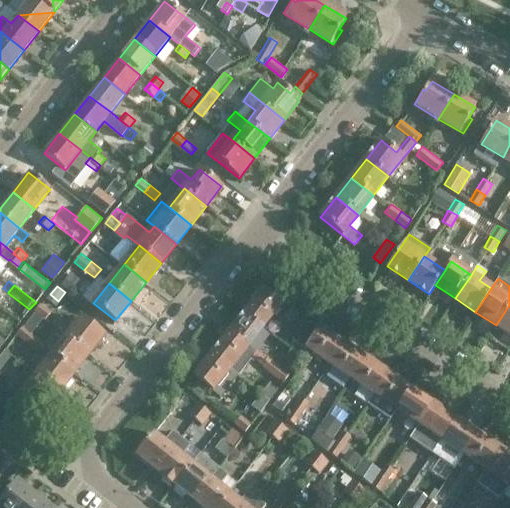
[(263,289),(246,310),(263,324),(280,303),(263,289)]
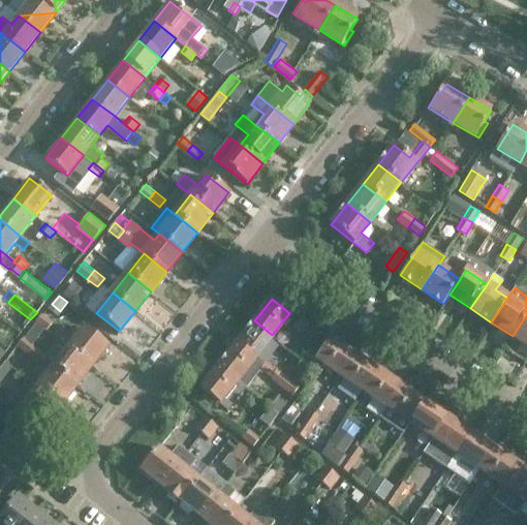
[(43,313),(36,321),(48,330),(54,321),(43,313)]
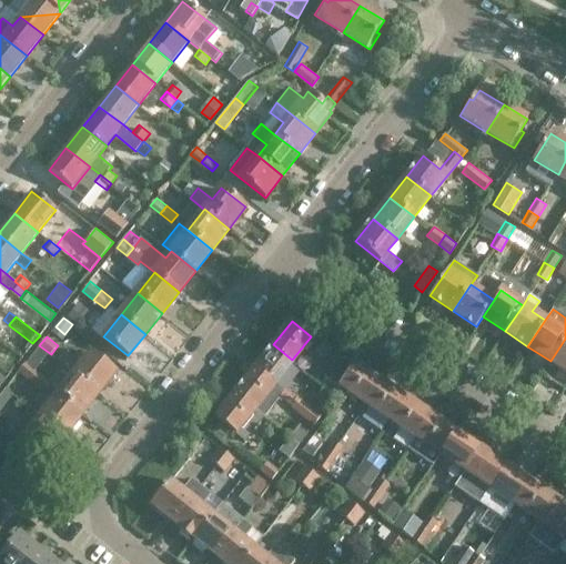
[(565,339),(551,361),(565,372),(565,339)]
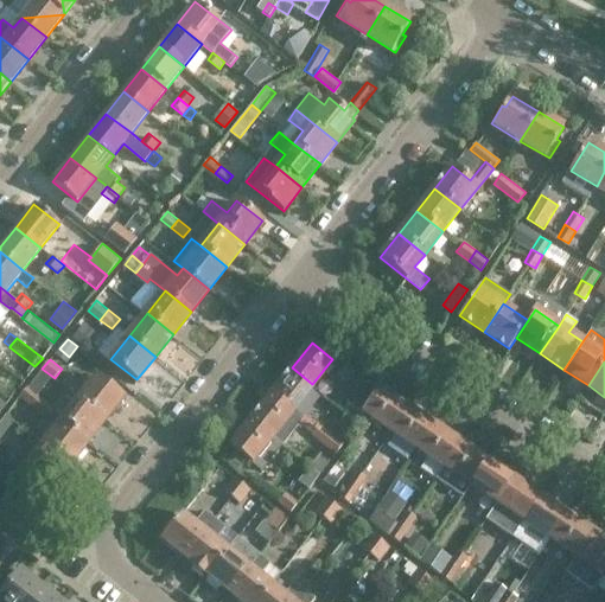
[(292,367),(272,394),(293,410),(312,384),(292,367)]
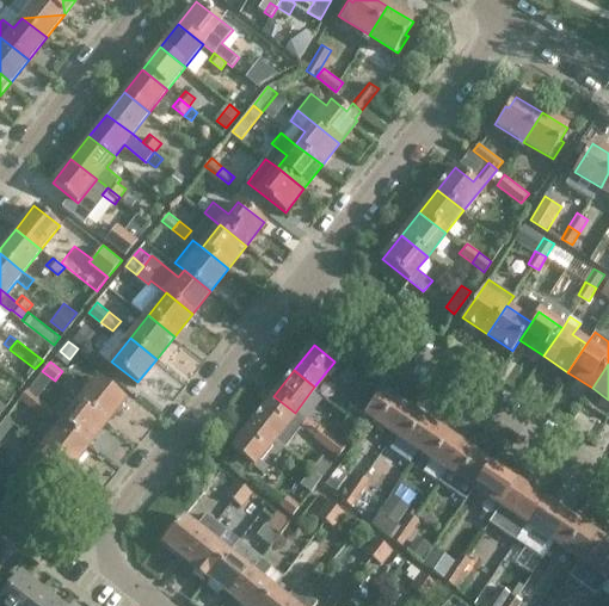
[(98,377),(80,401),(106,422),(125,399),(98,377)]
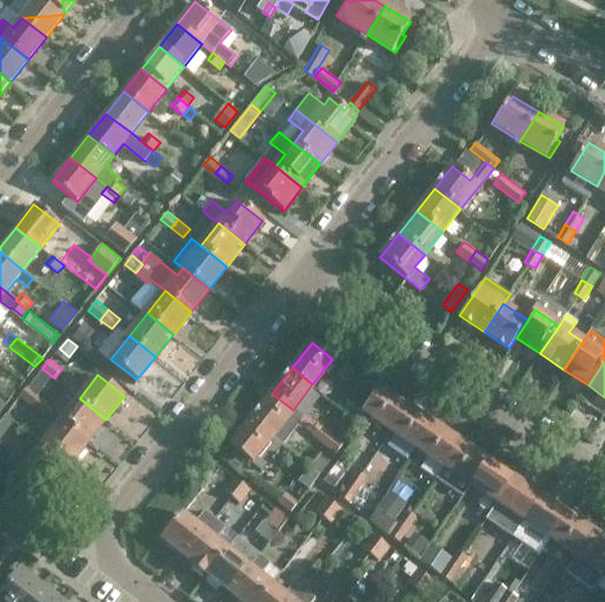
[(376,385),(363,377),(348,401),(360,409),(376,385)]
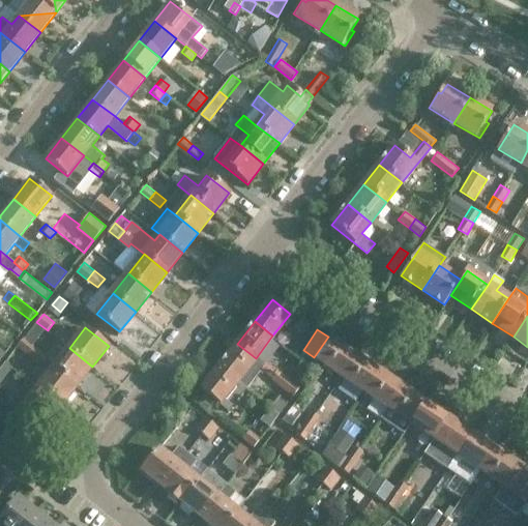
[(34,346),(35,346),(25,338),(18,345),(28,353),(34,346)]
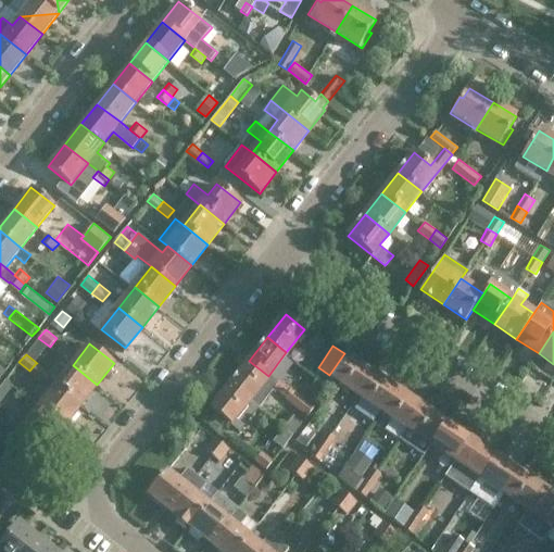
[(373,373),(348,356),(334,377),(359,394),(373,373)]
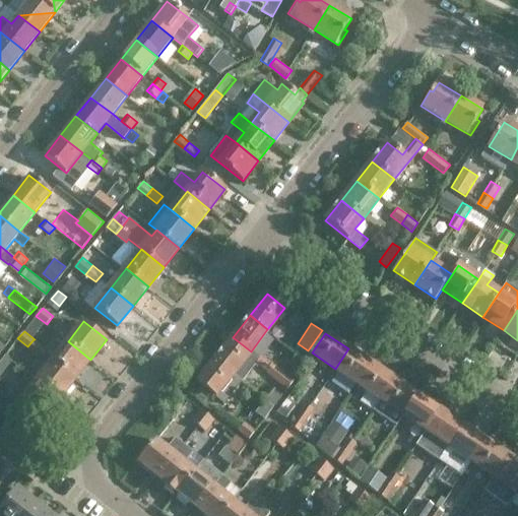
[(251,351),(233,337),(215,359),(234,373),(251,351)]
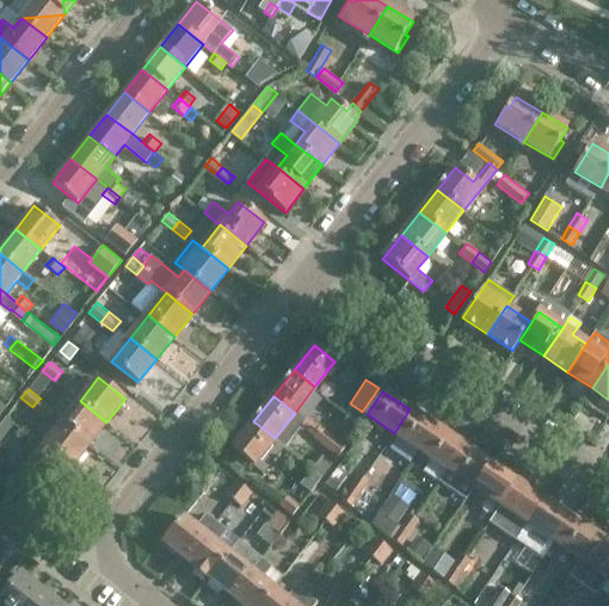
[(40,399),(32,407),(44,416),(51,407),(41,399),(40,399)]
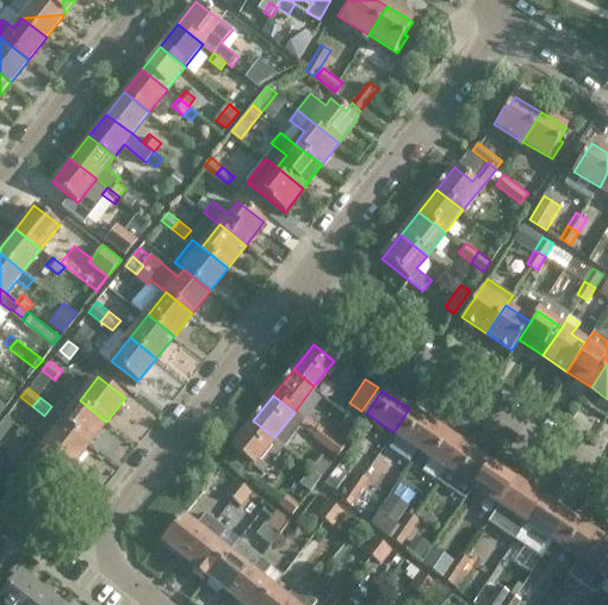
[(106,422),(80,400),(62,423),(88,444),(106,422)]
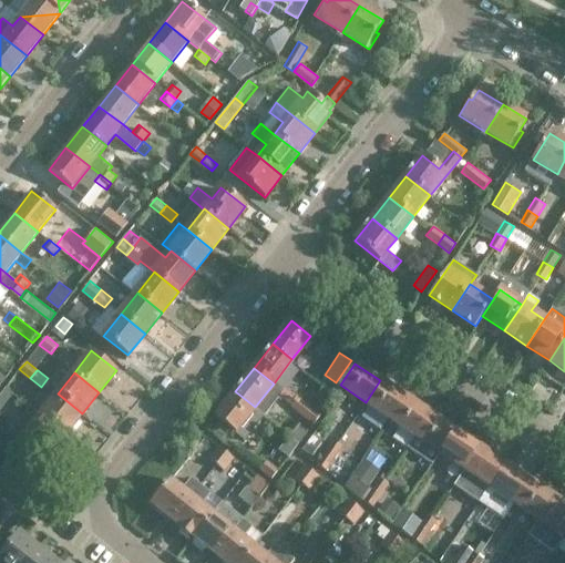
[(406,397),(380,380),(366,402),(390,419),(406,397)]
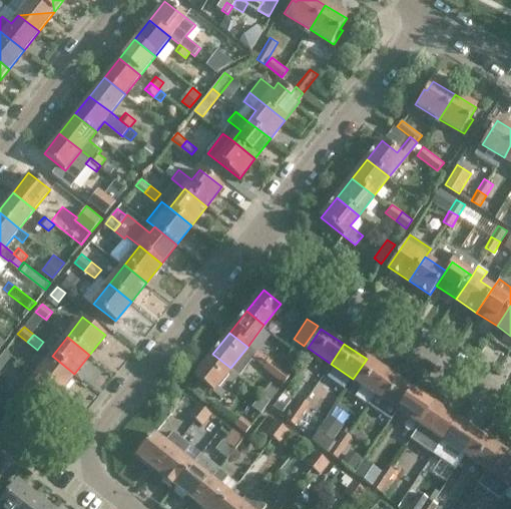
[(195,376),(213,390),(230,368),(212,354),(195,376)]
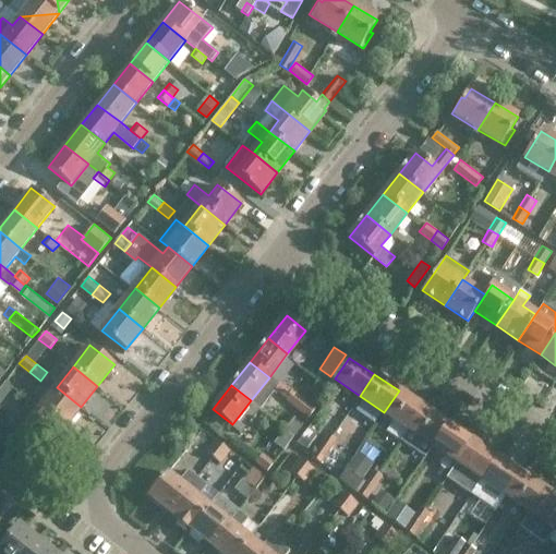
[(81,407),(57,387),(40,408),(64,428),(81,407)]
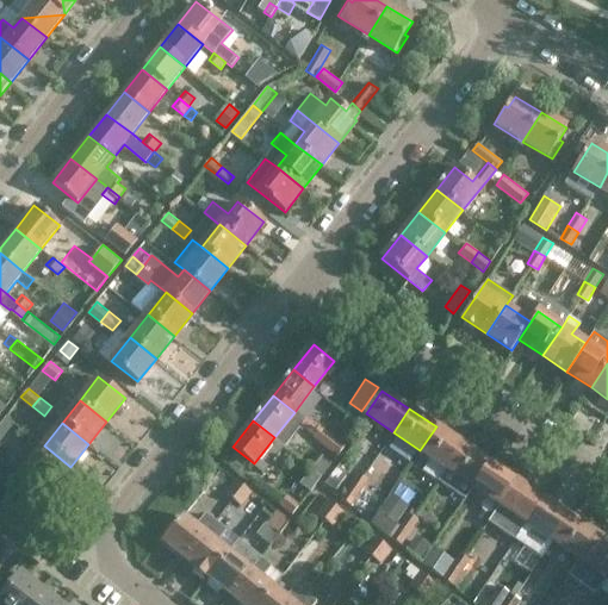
[(326,443),(333,434),(321,424),(312,434),(326,443)]
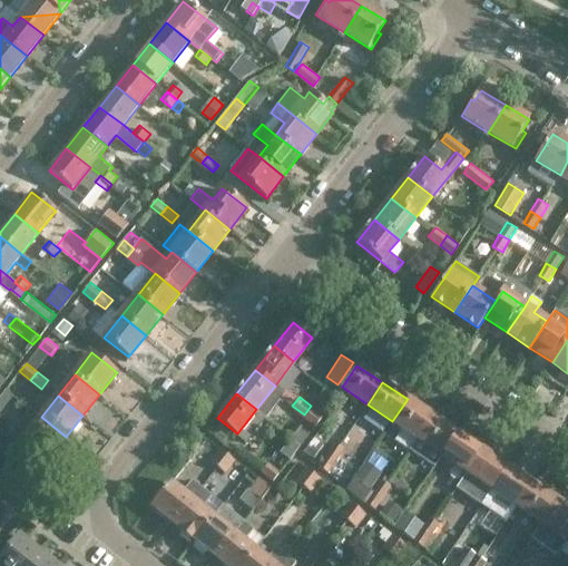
[(408,399),(392,421),(418,438),(432,416),(408,399)]
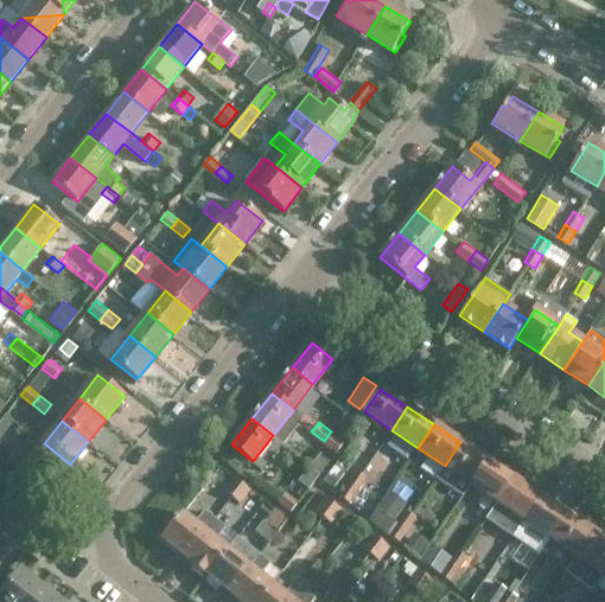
[(331,431),(324,441),(337,450),(344,442),(331,431)]
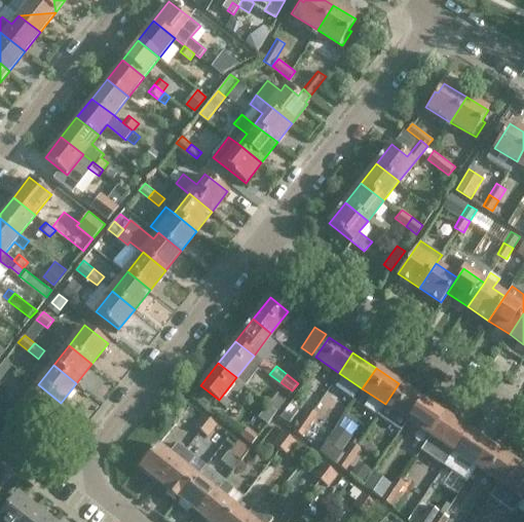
[(61,403),(38,384),(28,397),(7,380),(1,388),(45,422),(61,403)]
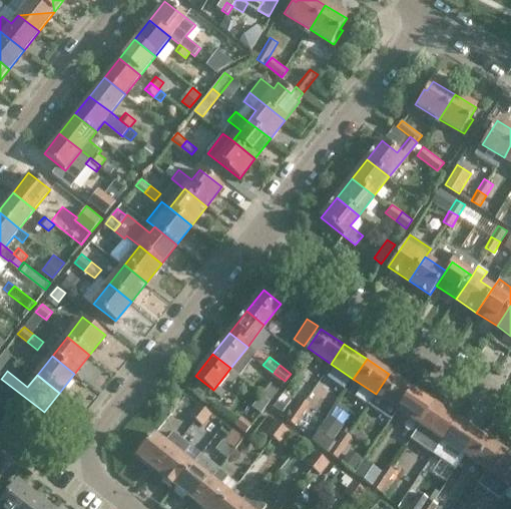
[(392,418),(398,409),(411,389),(389,374),(376,394),(369,403),(392,418)]
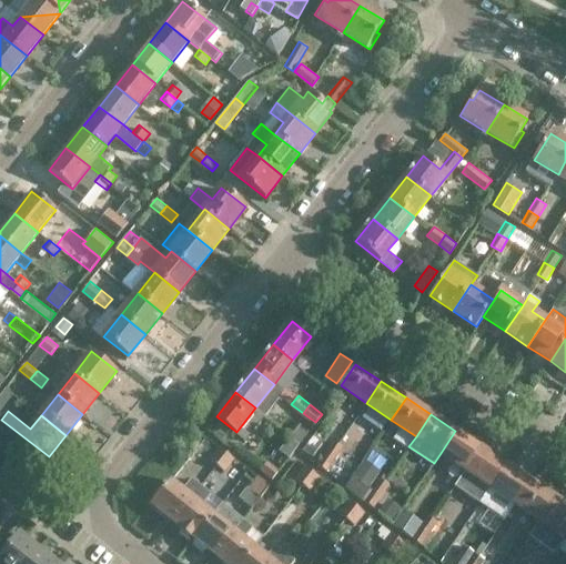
[(455,431),(441,453),(465,470),(481,447),(455,431)]
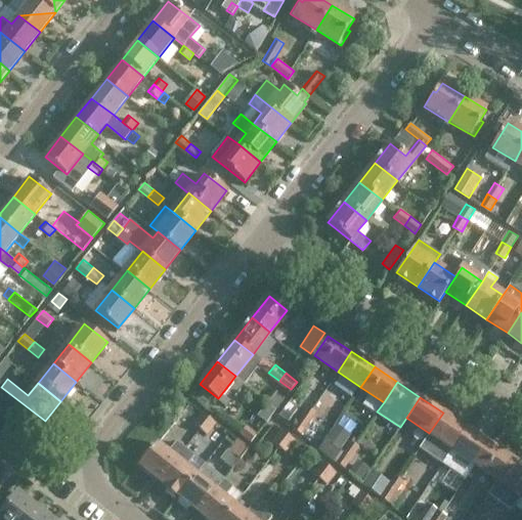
[(300,415),(309,421),(316,410),(307,404),(300,415)]
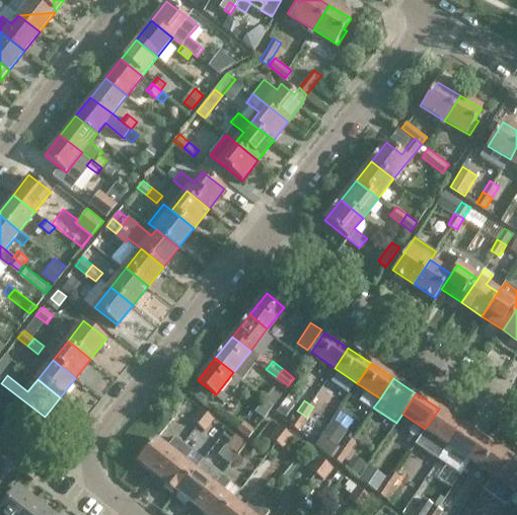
[(201,408),(192,419),(199,425),(208,413),(201,408)]
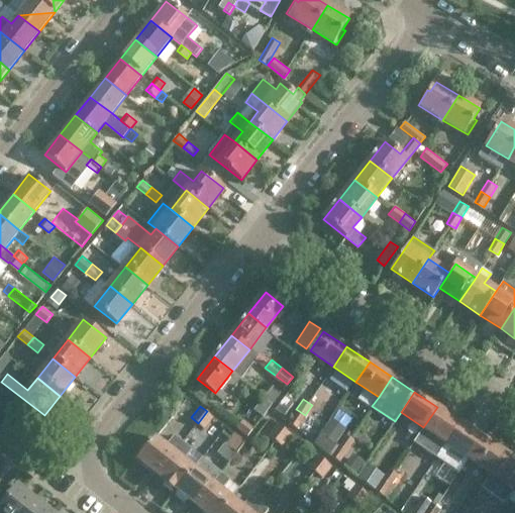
[(437,407),(423,427),(446,442),(459,422),(437,407)]
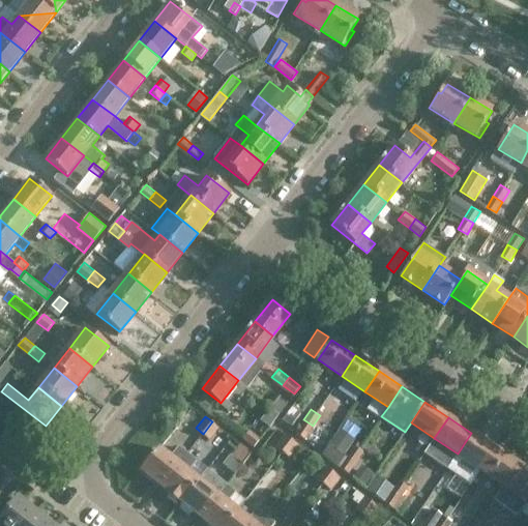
[(304,437),(313,426),(303,419),(296,431),(304,437)]
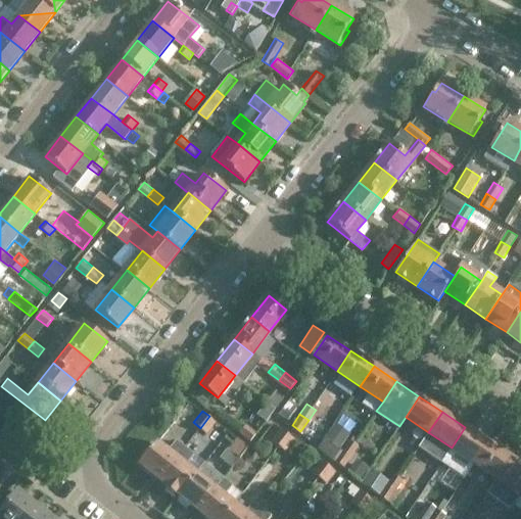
[(217,422),(209,416),(200,428),(207,433),(217,422)]
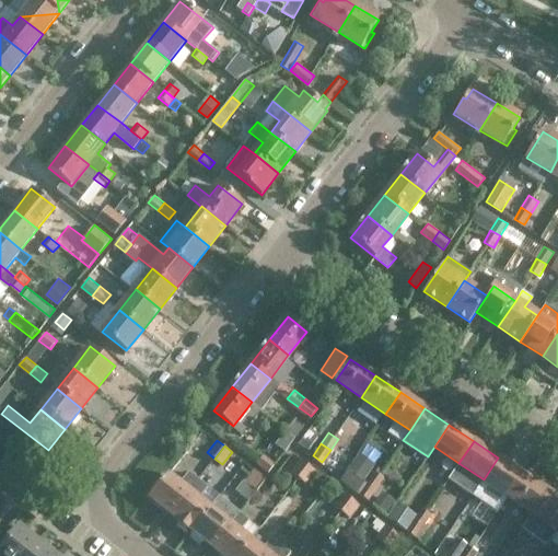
[(359,450),(348,466),(364,477),(375,461),(359,450)]
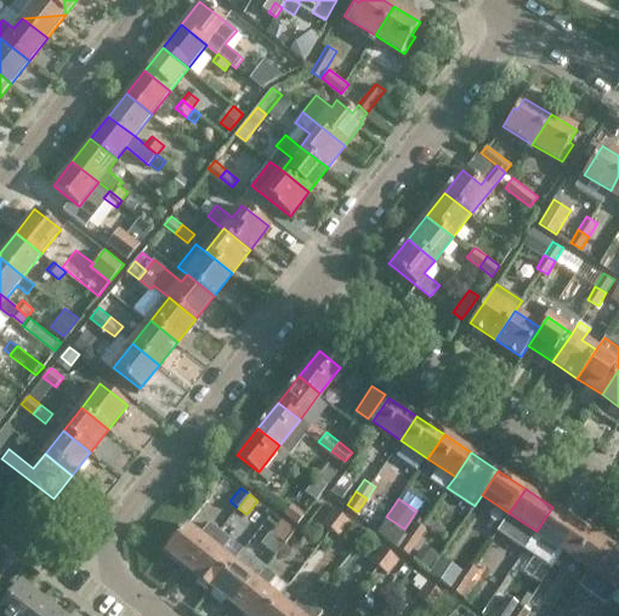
[(284,511),(297,522),(306,512),(291,500),(284,511)]
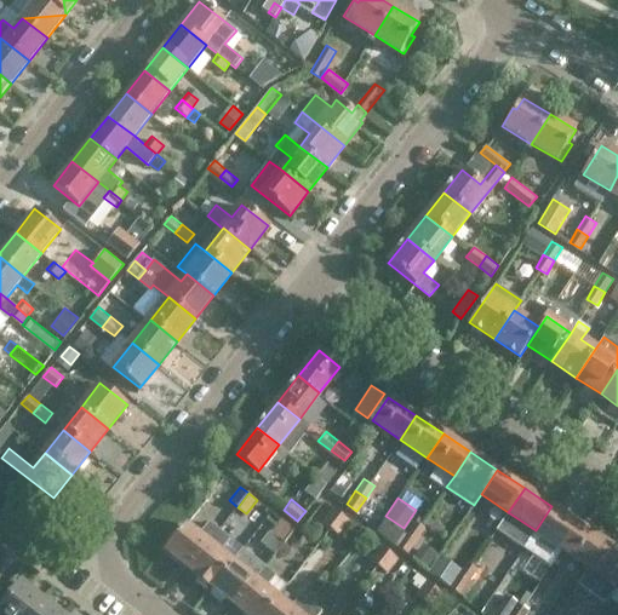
[(331,526),(342,511),(333,504),(321,518),(331,526)]
